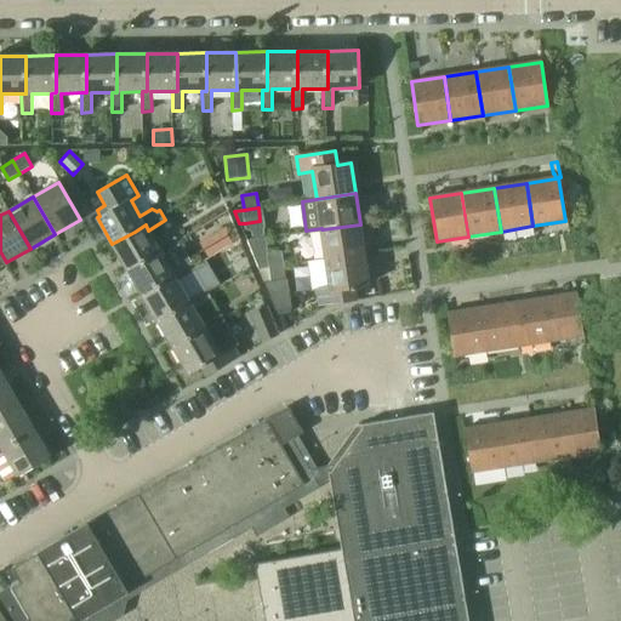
[(112,244),(127,271),(160,251),(164,256),(181,246),(175,238),(159,248),(148,231),(146,224),(135,232),(112,244)]
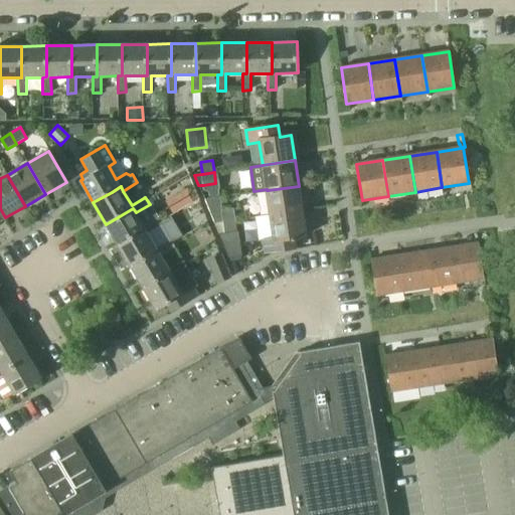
[(267,190),(270,215),(302,210),(299,186),(268,190),(267,190)]
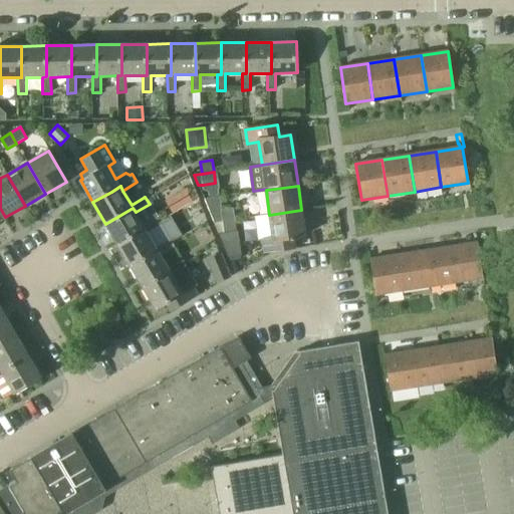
[(186,190),(175,196),(182,208),(193,202),(186,190)]
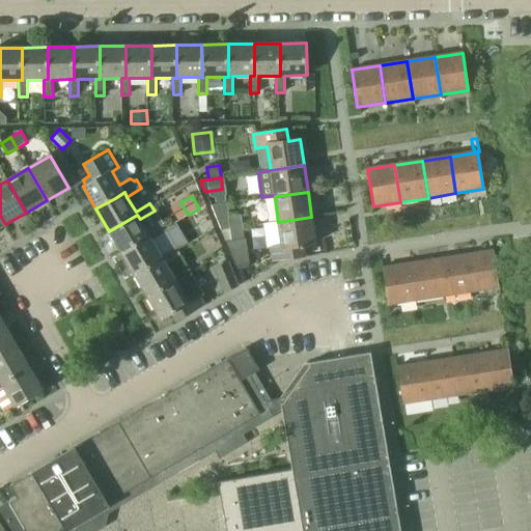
[(169,214),(160,219),(163,225),(165,227),(174,222),(169,214)]
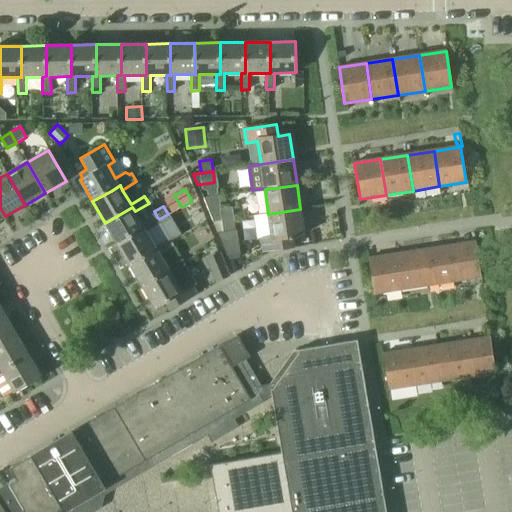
[(105,223),(117,244),(145,228),(147,232),(161,224),(159,219),(157,217),(143,225),(135,211),(132,207),(105,223)]
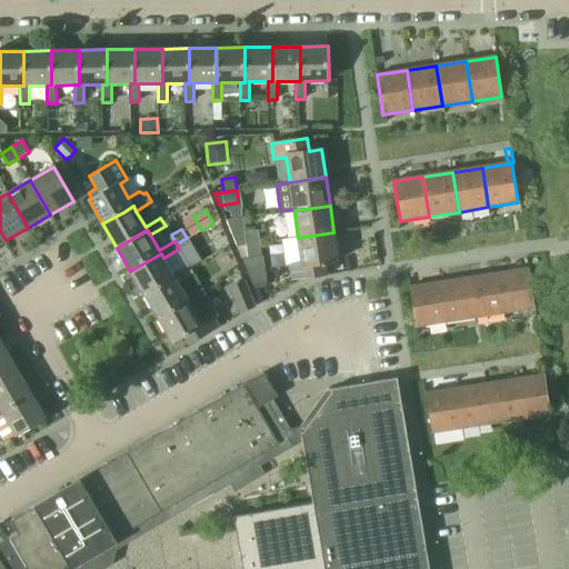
[(232,237),(237,248),(260,243),(258,231),(245,233),(239,233),(232,237)]
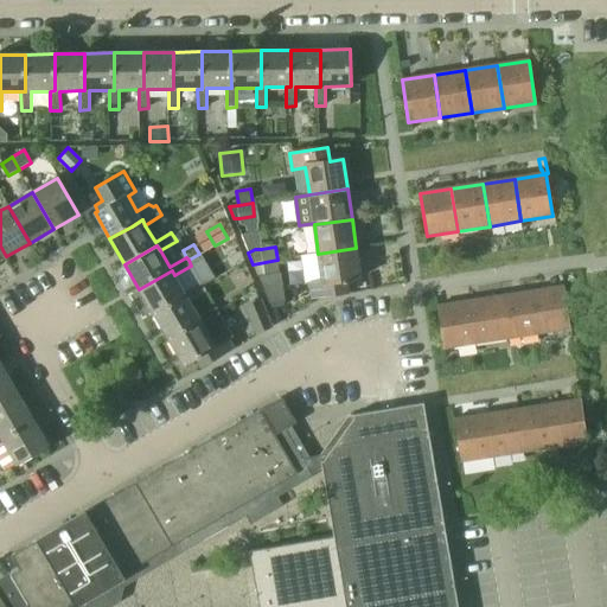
[(356,248),(318,254),(323,280),(310,281),(312,299),(349,294),(347,281),(360,279),(356,248)]
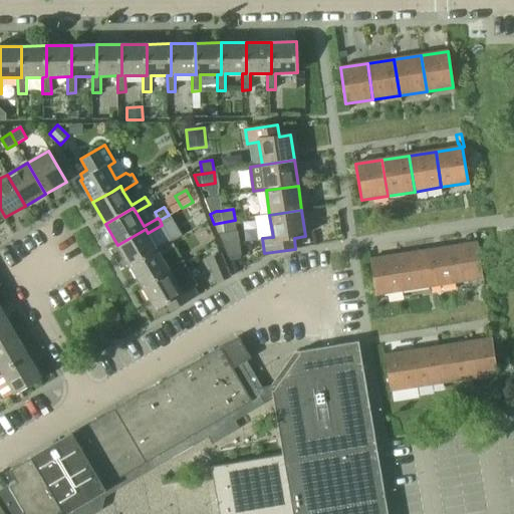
[(235,220),(214,224),(219,235),(237,232),(235,220)]
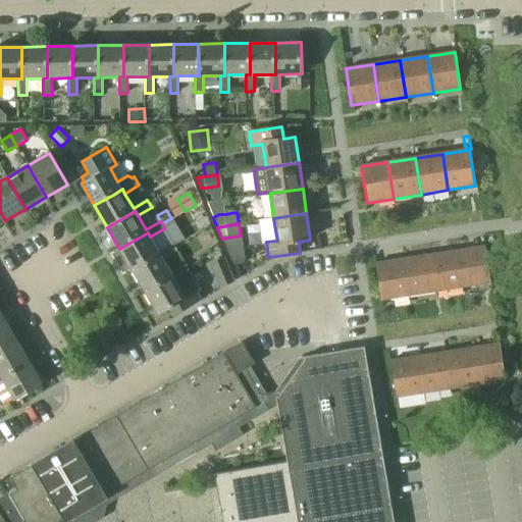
[(119,249),(133,270),(161,254),(163,258),(177,250),(173,243),(159,252),(150,237),(148,232),(119,249)]
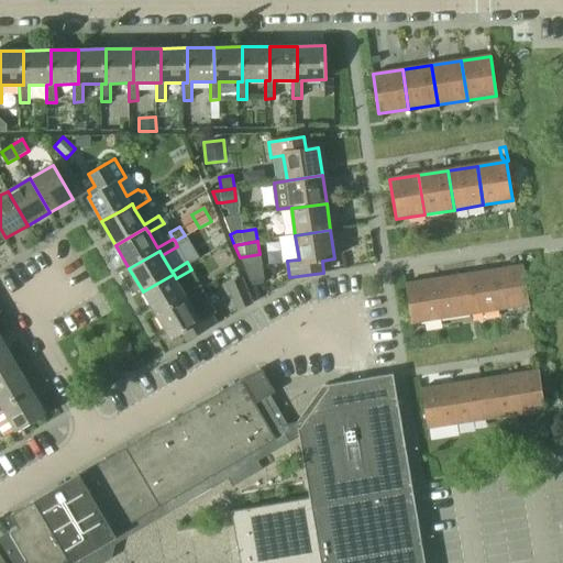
[(523,265),(494,269),(500,310),(530,305),(523,265)]
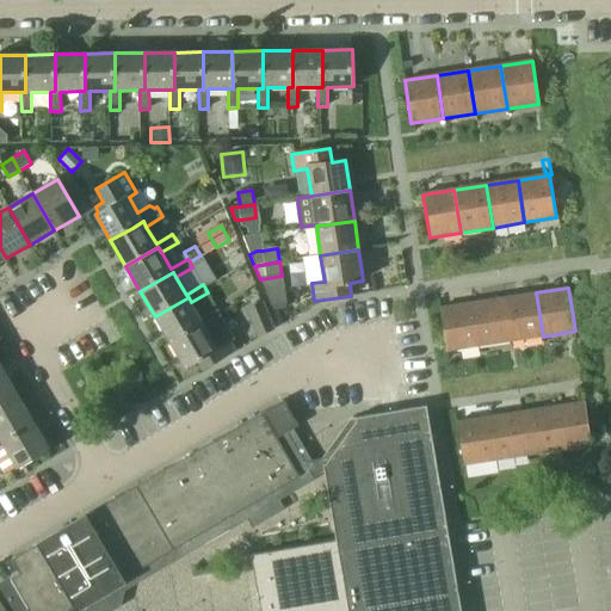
[(284,289),(265,292),(271,306),(287,303),(284,289)]
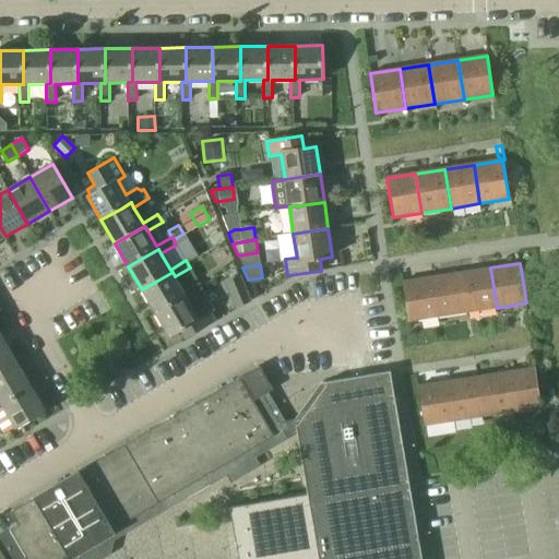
[(490,268),(461,273),(467,312),(497,308),(490,268)]
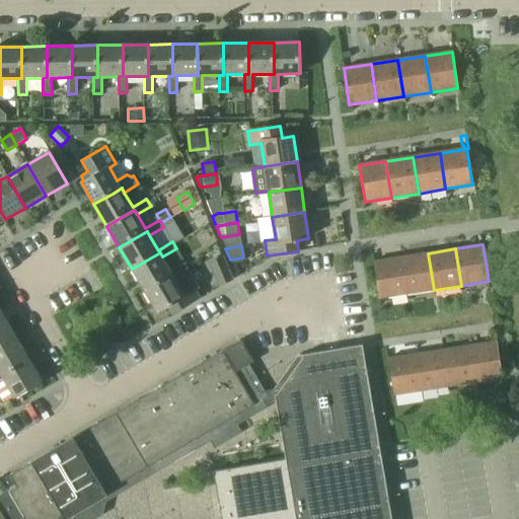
[(160,252),(132,269),(145,291),(172,275),(174,279),(189,271),(188,268),(184,263),(170,271),(162,256),(160,252)]
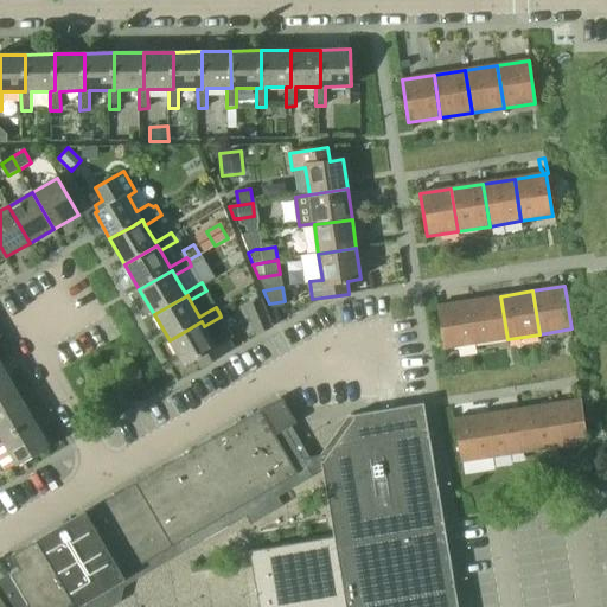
[(500,296),(470,301),(475,344),(508,339),(500,296)]
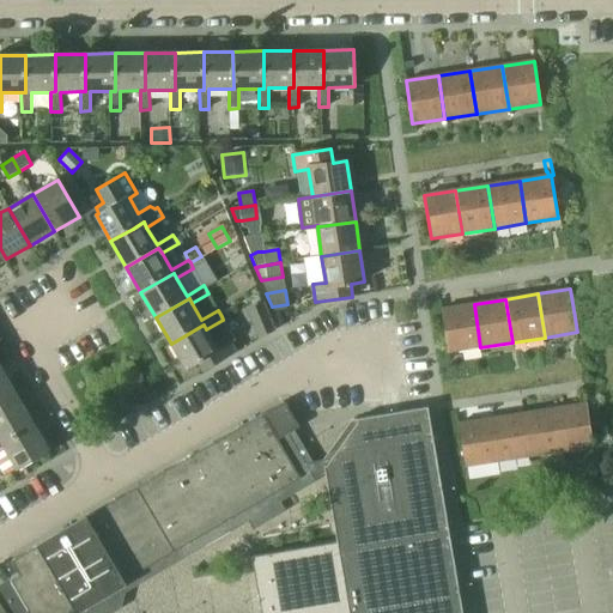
[(480,347),(474,304),(442,309),(448,352),(480,347)]
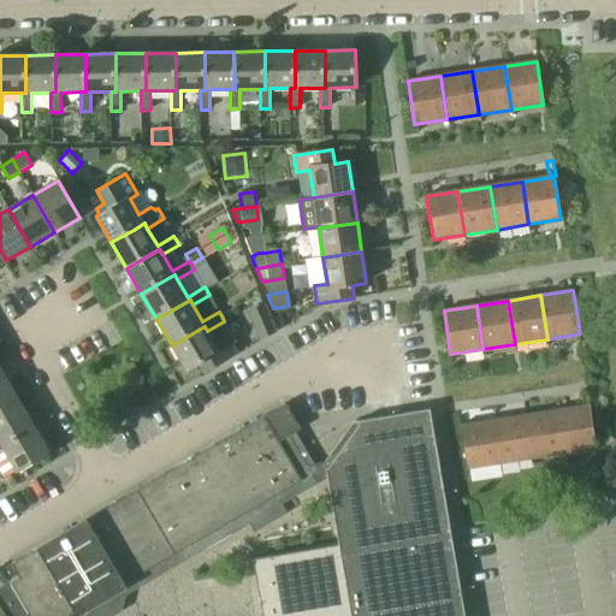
[(256,317),(266,338),(277,333),(267,312),(256,317)]
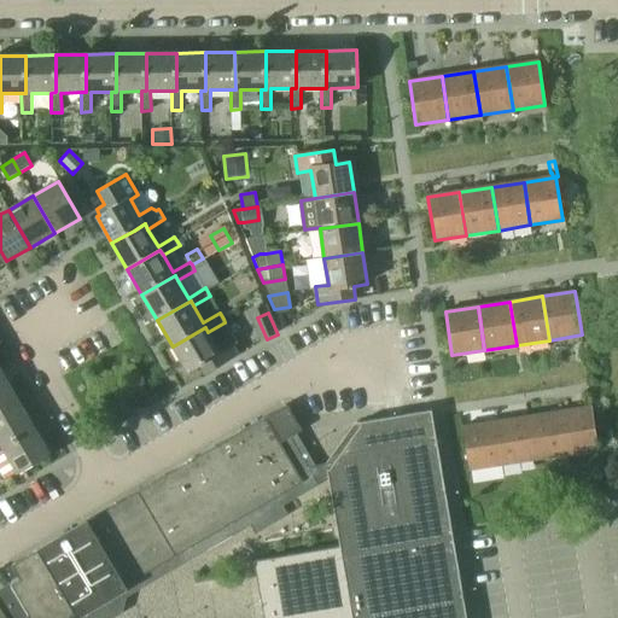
[(205,327),(173,347),(188,373),(200,366),(205,374),(238,356),(233,347),(238,344),(225,322),(208,332),(205,327)]
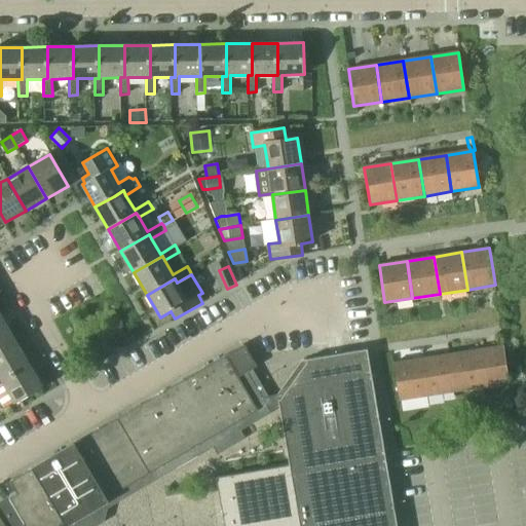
[(0,321),(0,352),(16,343),(3,320),(0,321)]
